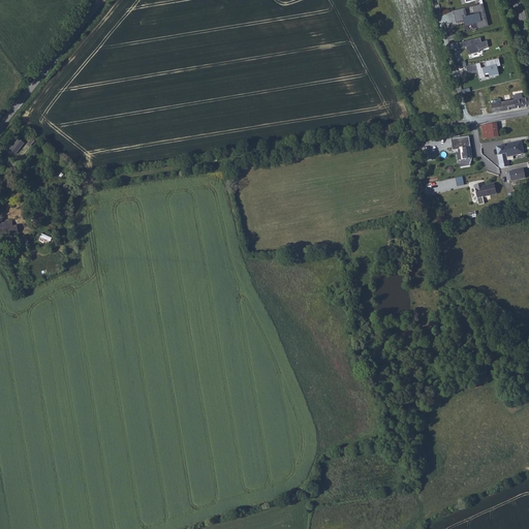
[(471,8),(459,11),(462,23),(471,21),(472,25),(483,22),(485,29),(495,26),(489,3),(486,4),(478,6),(480,14),(473,17),(471,8)]
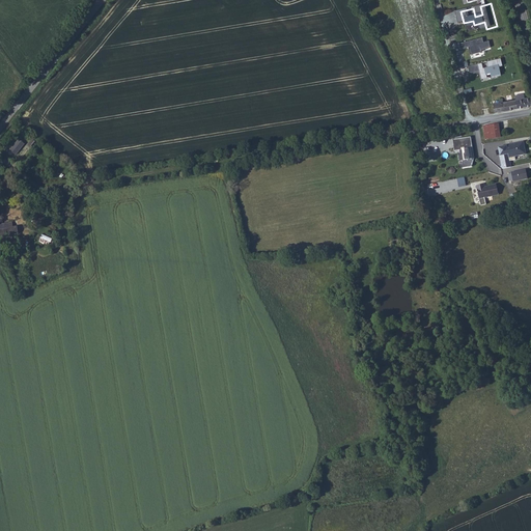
[(482,38),(459,44),(460,48),(468,46),(470,54),(482,52),(481,50),(491,47),(490,40),(483,42),(482,38)]
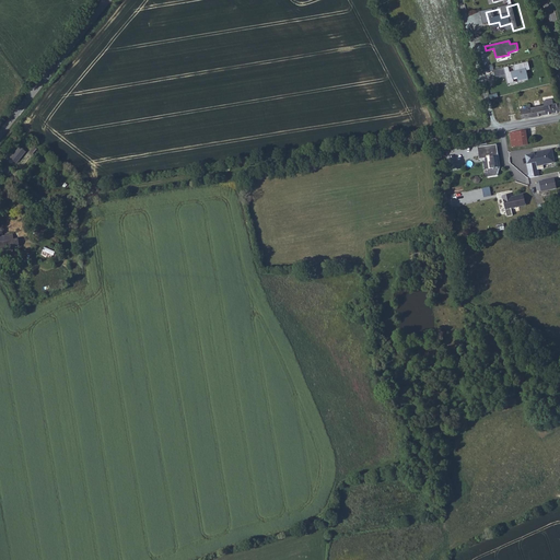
[(506,84),(528,79),(526,70),(531,69),(528,60),(502,67),(506,84)]
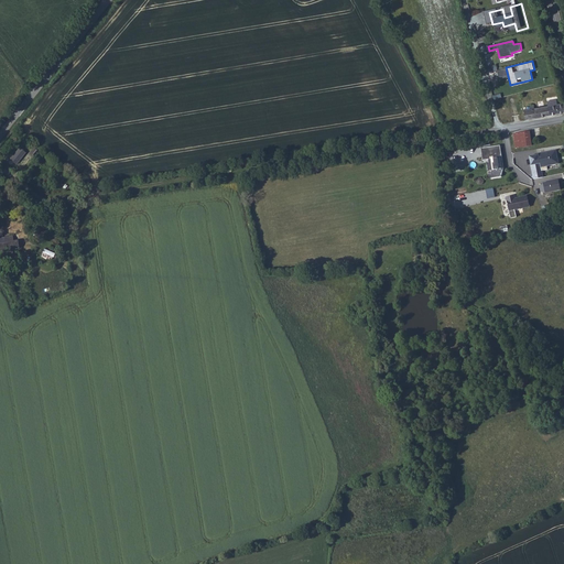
[(532,119),(563,115),(563,100),(555,102),(555,107),(542,108),(542,106),(540,105),(539,106),(538,109),(531,110),(532,119)]
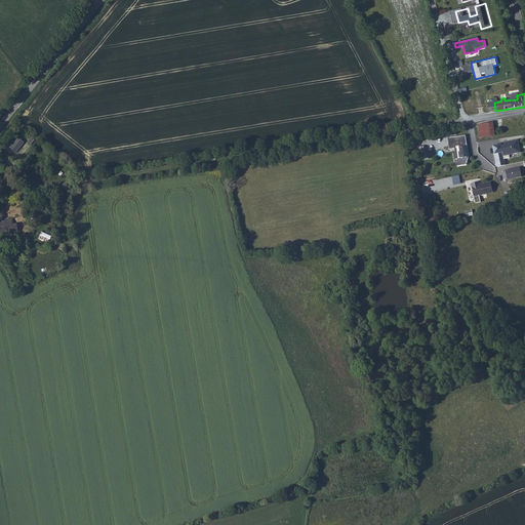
[(496,136),(500,134),(498,123),(484,126),(486,137),(496,136)]
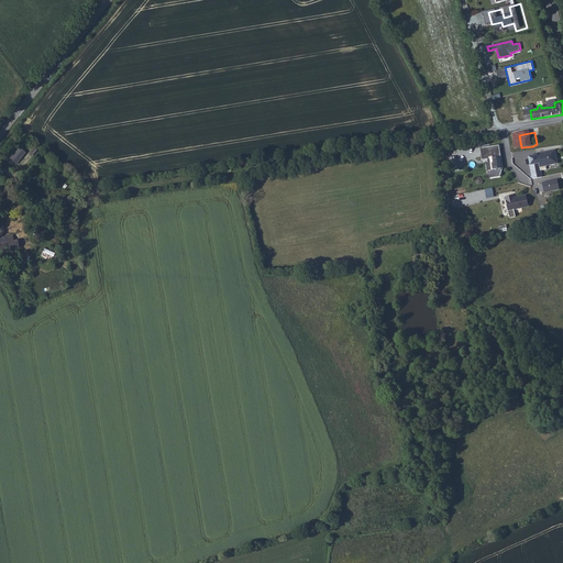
[(504,167),(498,144),(479,148),(483,161),(489,158),(492,169),(490,176),(492,178),(501,176),(504,167)]
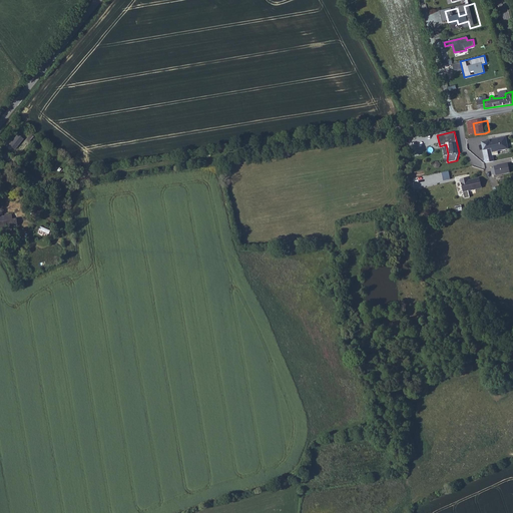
[(512,149),(512,136),(497,140),(493,141),(494,145),(490,145),(493,163),(501,161),(500,155),(505,154),(504,151),(512,149)]
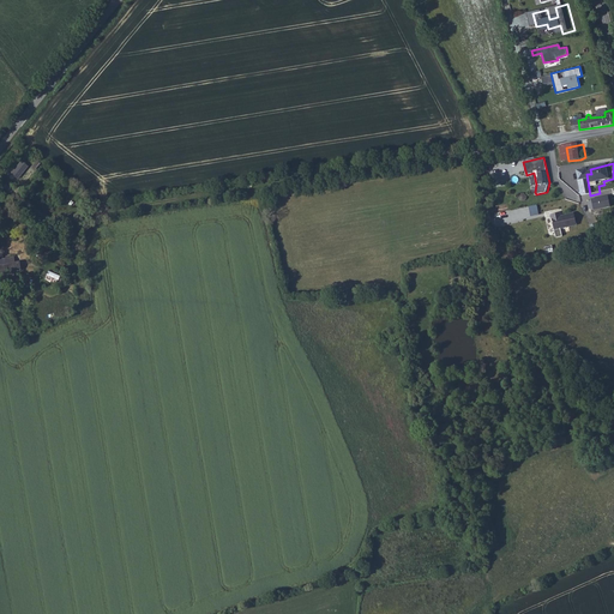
[(31,169),(25,164),(16,178),(22,182),(31,169)]
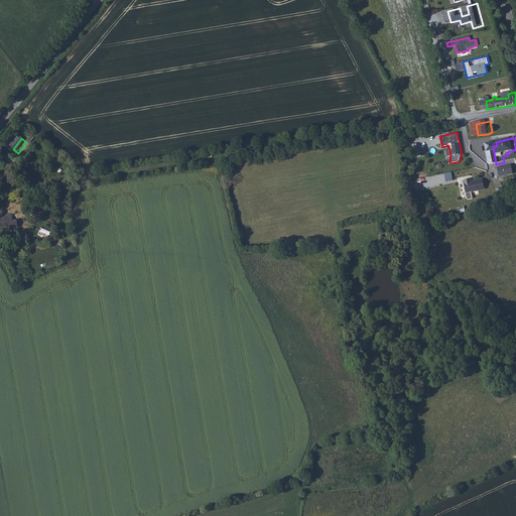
[(515,174),(515,164),(504,167),(504,169),(500,169),(501,172),(504,172),(505,175),(505,176),(515,174)]
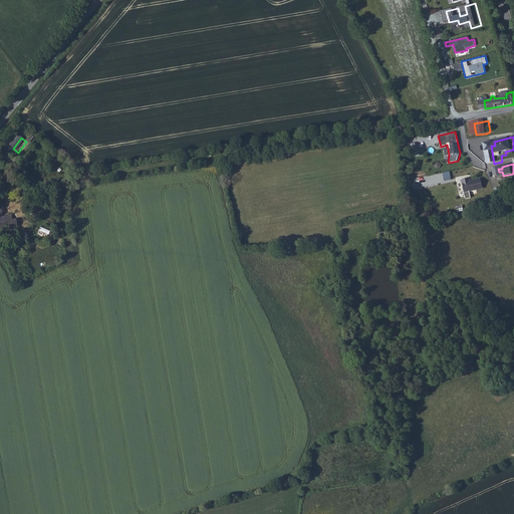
[(444,181),(452,179),(450,171),(443,172),(444,181)]
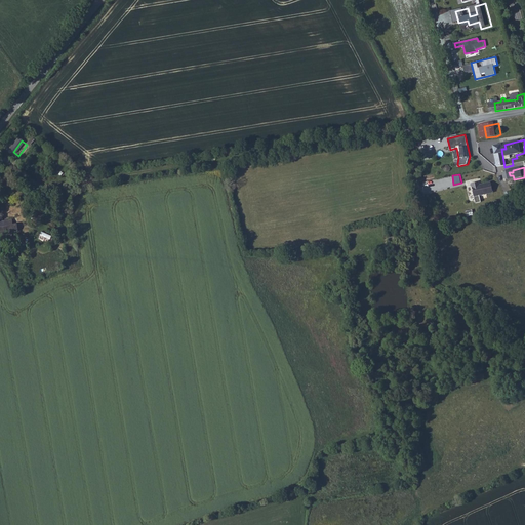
[(485,196),(499,194),(497,183),(486,184),(486,182),(478,184),(481,203),(486,203),(485,196)]
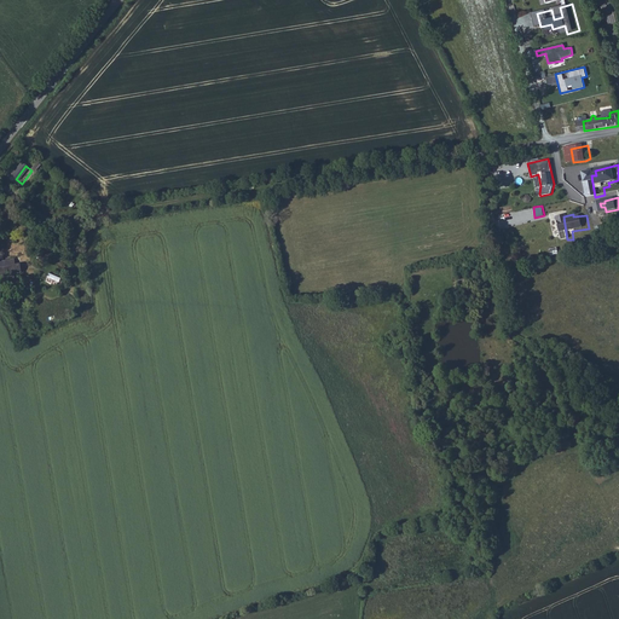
[(13,278),(24,273),(23,266),(18,267),(17,262),(0,265),(0,270),(0,272),(0,281),(5,279),(13,278)]
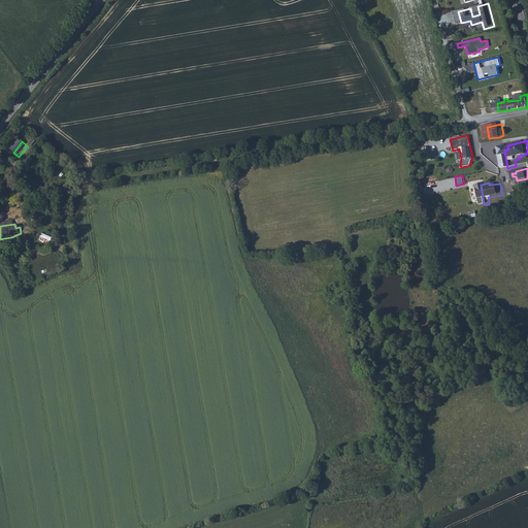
All buildings are outlined.
